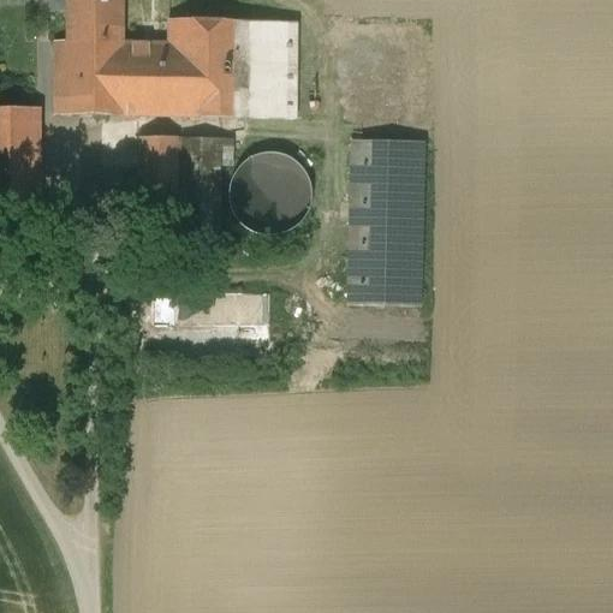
[(69,0),(69,42),(123,43),(123,0),(69,0)]
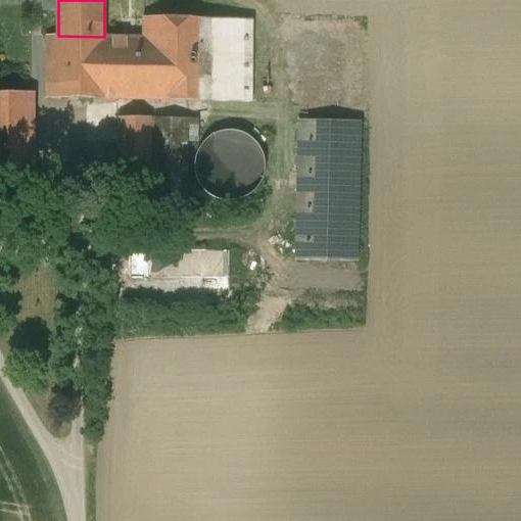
[(58,36),(48,36),(48,97),(226,99),(227,18),(145,18),(145,37),(104,37),(58,36)]
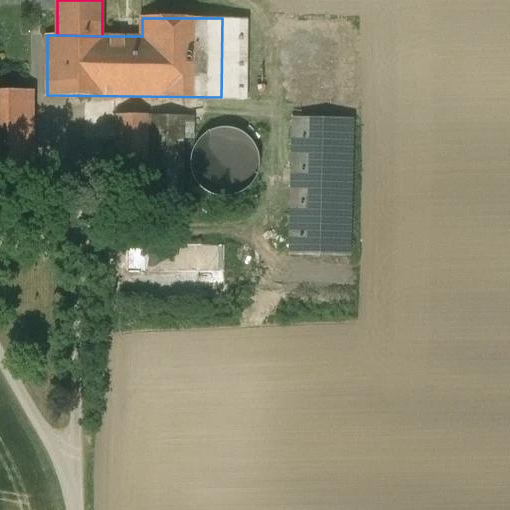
[(248,19),(222,18),(221,97),(221,98),(247,99),(248,19)]
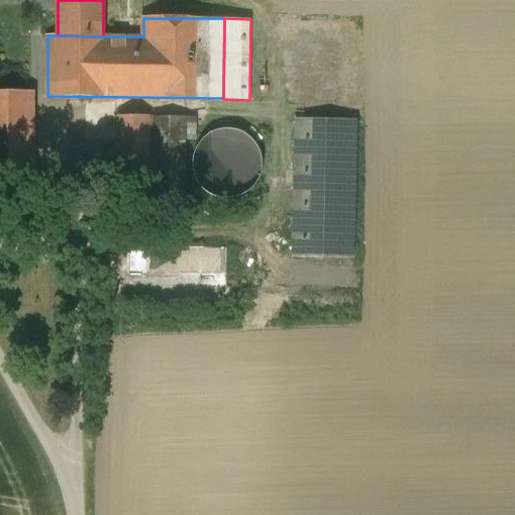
[(43,79),(0,77),(0,169),(40,171),(43,79)]
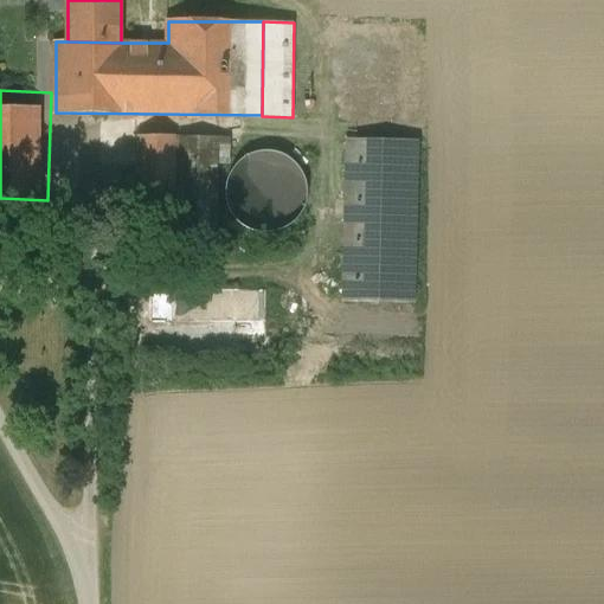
[(135,132),(135,213),(173,213),(173,132),(135,132)]
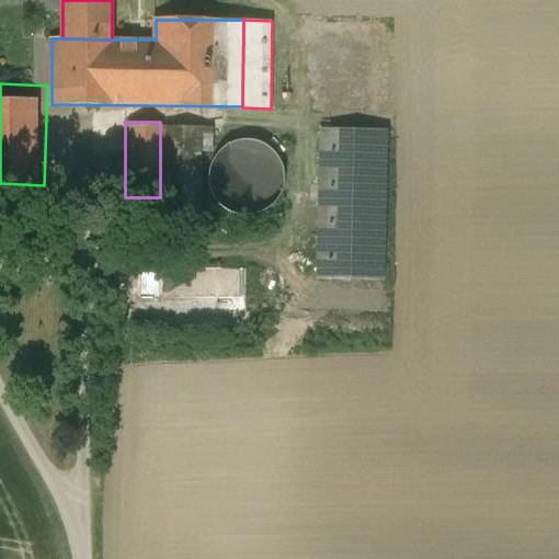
[(388,133),(317,130),(312,275),(383,277),(388,133)]
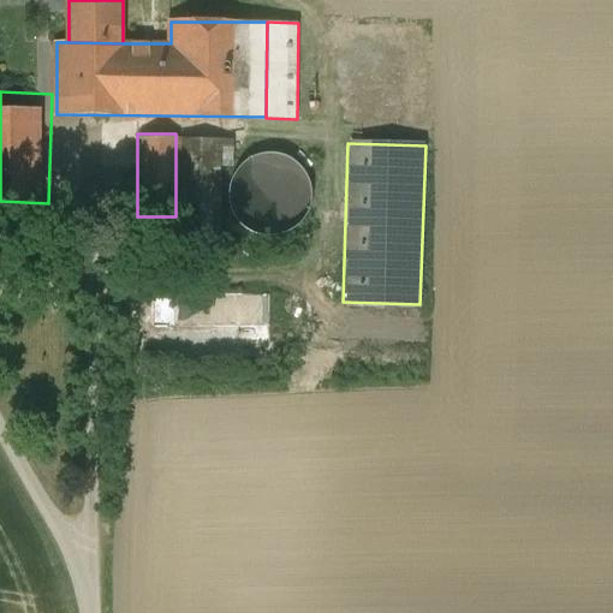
[(310,203),(286,167),(272,177),(281,190),(278,192),(284,201),(271,210),(279,224),(310,203)]
